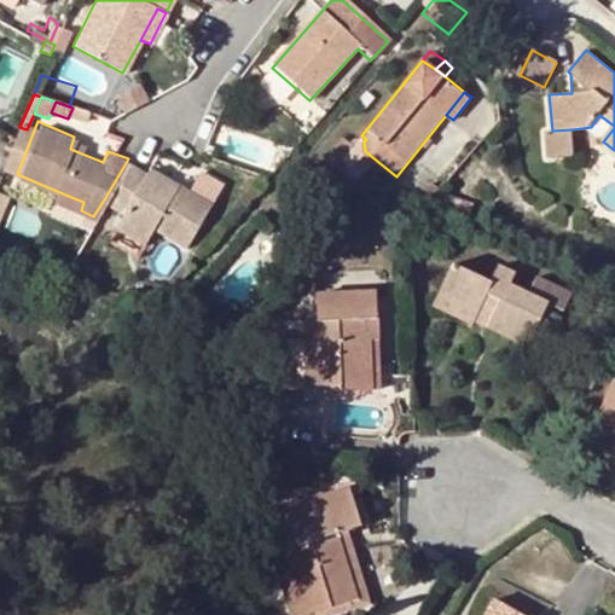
[(575,155),(573,129),(552,131),(546,131),(547,157),(575,155)]
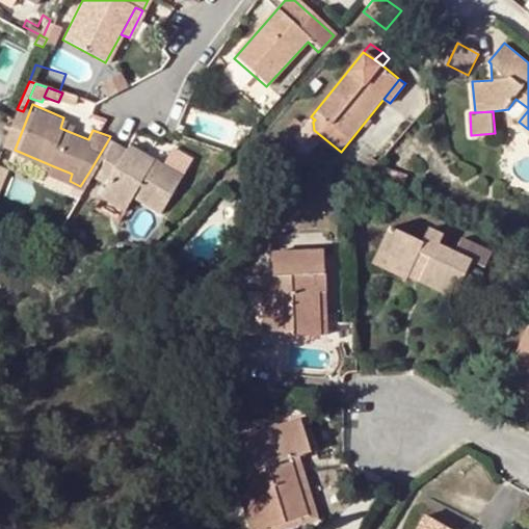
[(295,115),(286,128),(294,134),(306,123),(295,115)]
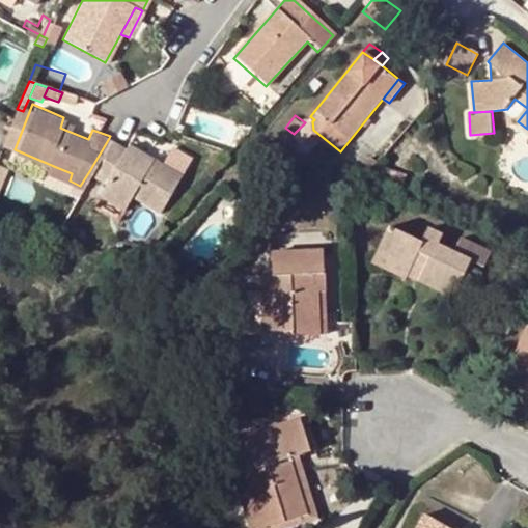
[(72,120),(63,117),(60,128),(67,131),(72,120)]
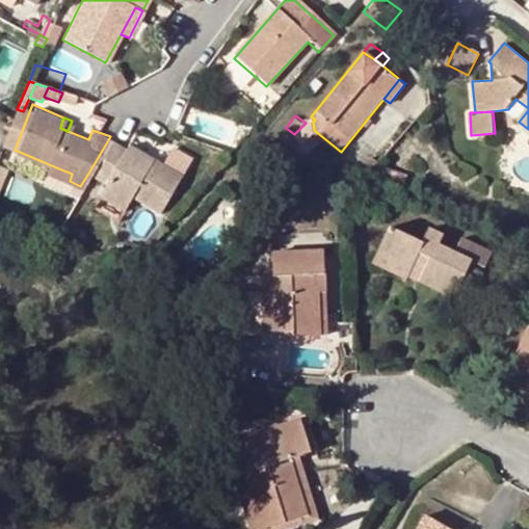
[(306,123),(294,134),(296,136),(307,125),(306,123)]
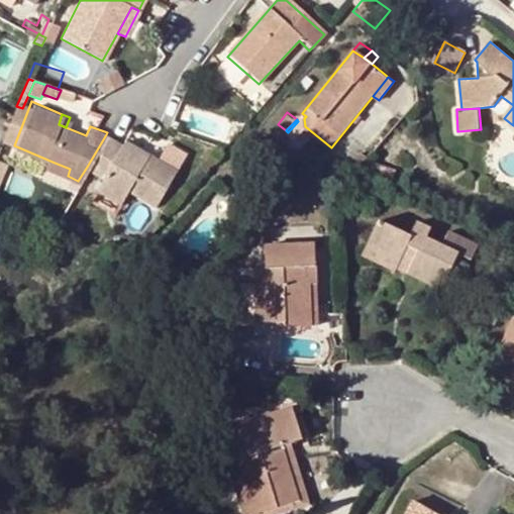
[(100,174),(93,186),(118,201),(125,190),(151,207),(186,155),(166,142),(157,158),(153,156),(145,158),(138,153),(138,146),(124,138),(121,143),(106,134),(87,167),(100,174)]
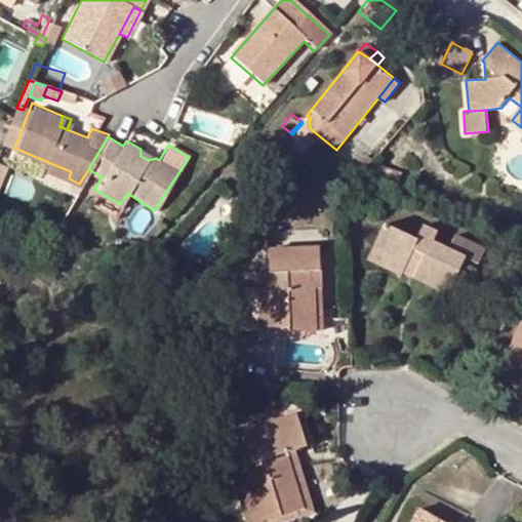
[(141,156),(148,160),(156,158),(141,149),(141,156)]
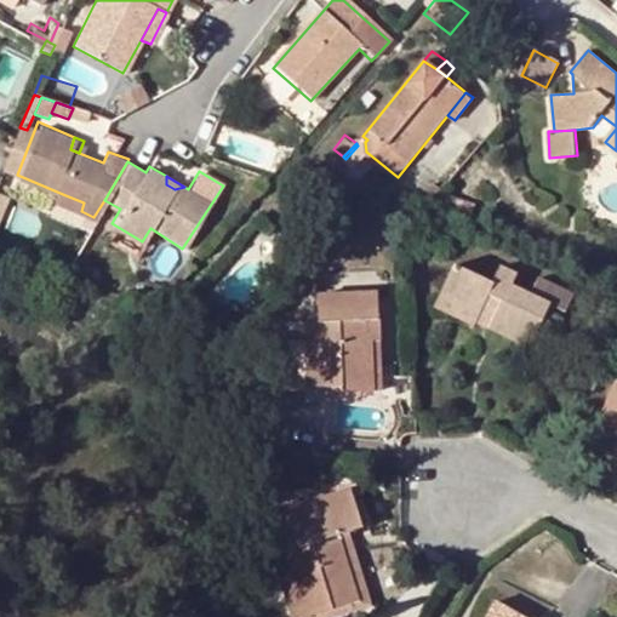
[(63,203),(81,211),(84,203),(66,195),(63,203)]
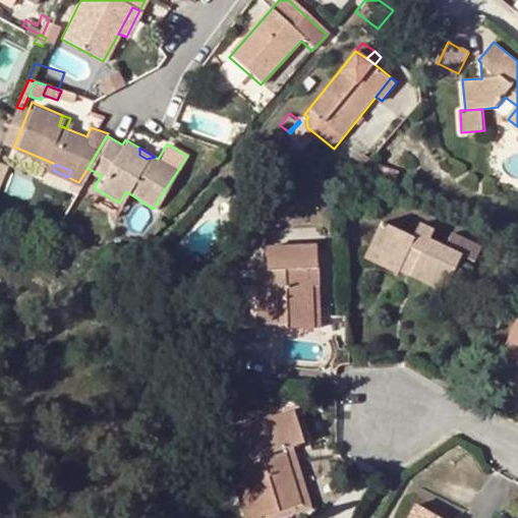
[(112,213),(119,203),(94,187),(89,197),(112,213)]
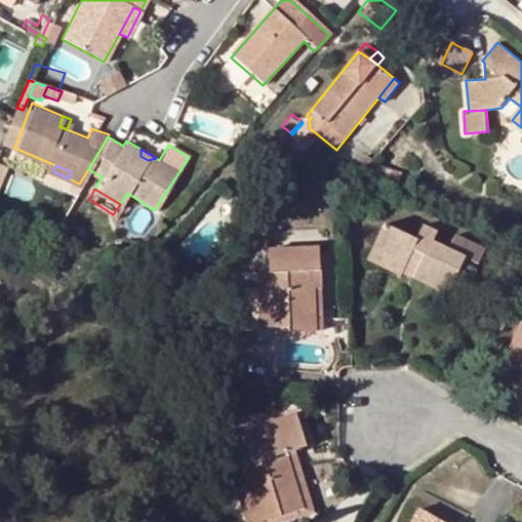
[(240,208),(236,218),(246,224),(250,213),(240,208)]
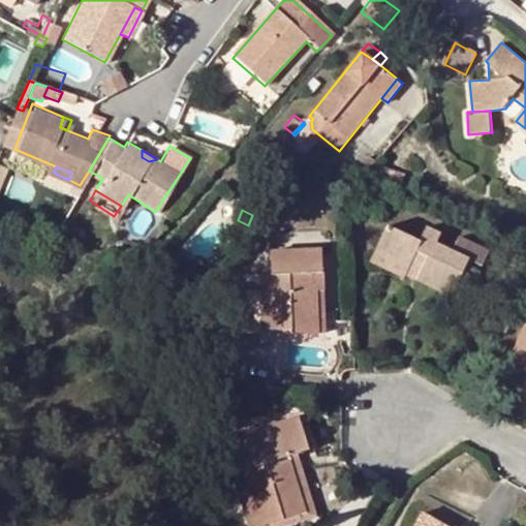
[(389,225),(377,249),(411,264),(414,257),(426,263),(419,280),(454,297),(470,259),(485,266),(492,250),(462,236),(456,248),(439,241),(443,231),(428,224),(421,240),(389,225)]
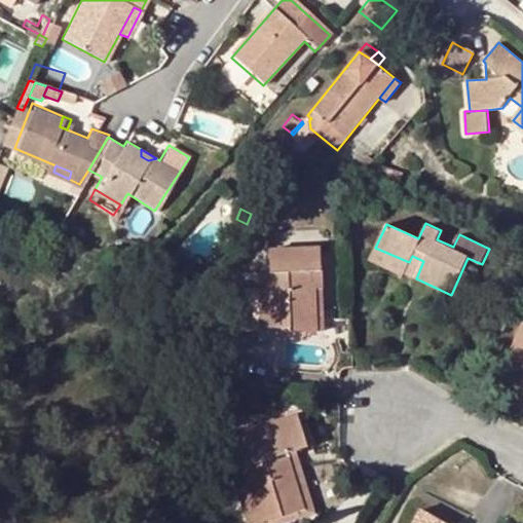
[(316,330),(314,290),(323,289),(321,246),(270,247),(272,272),(236,273),(239,328),(243,328),(292,326),(292,331),(316,330)]
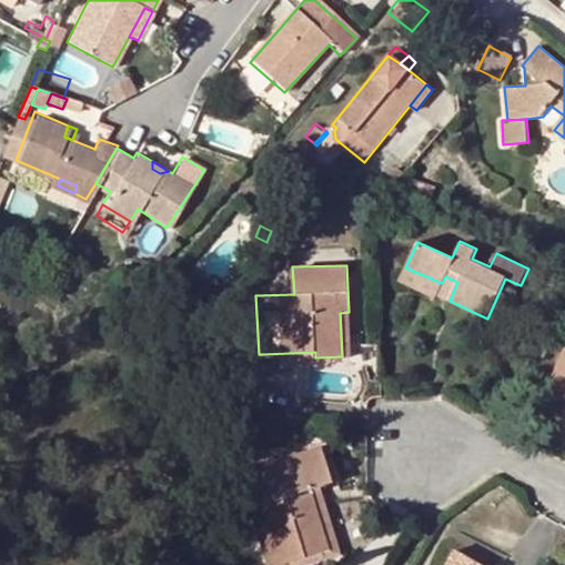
[(401,279),(450,301),(457,282),(445,276),(442,283),(405,268),(401,279)]
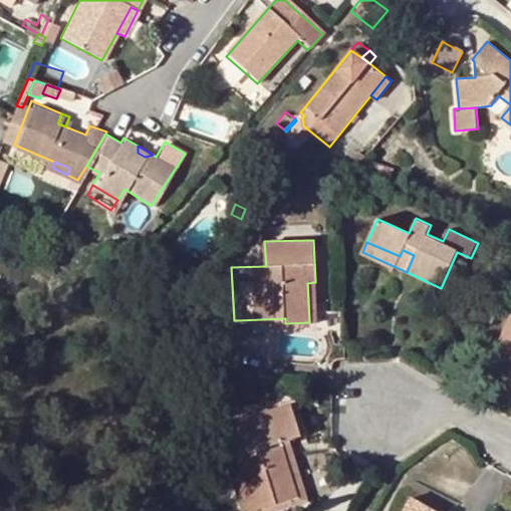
[(316,322),(315,282),(307,283),(309,322),(316,322)]
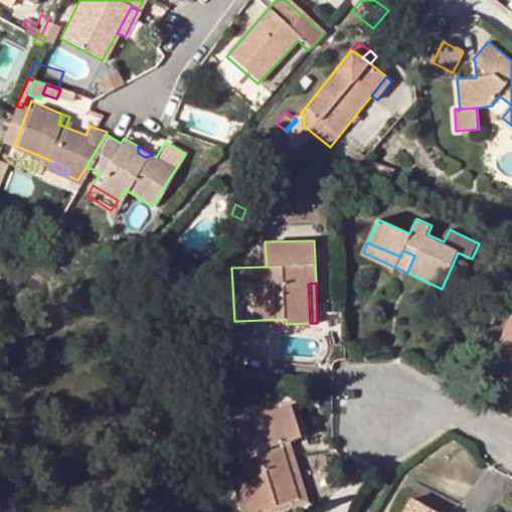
[(511,322),(489,369),(511,379),(511,322)]
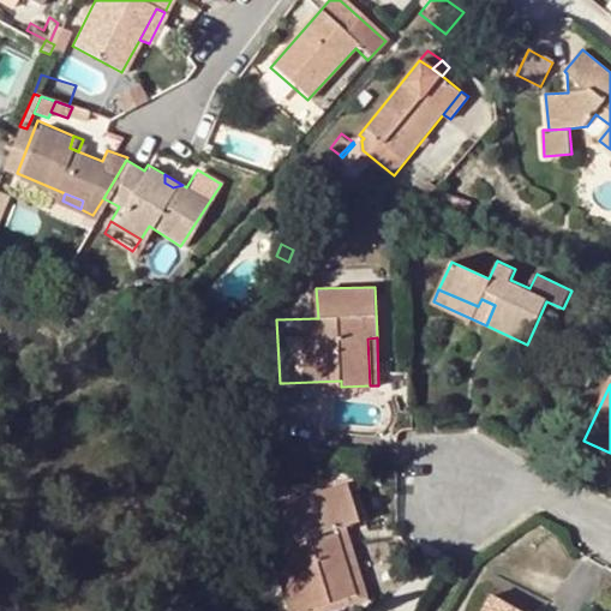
[(291,610),(297,610),(315,605),(358,592),(337,526),(348,522),(361,519),(351,483),(259,510),(291,610)]
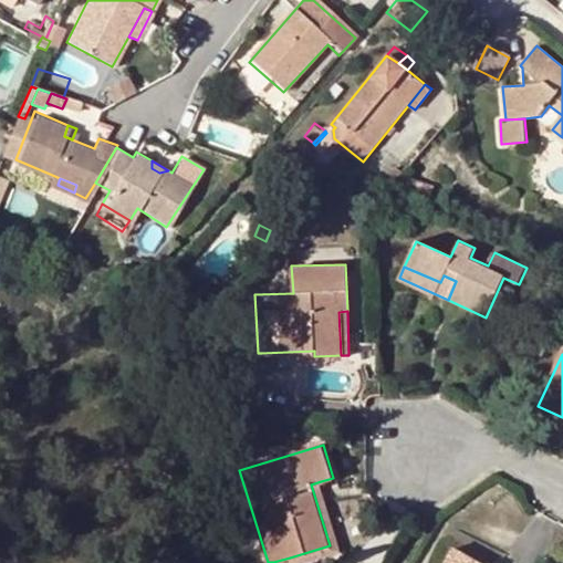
[(300,562),(341,551),(321,481),(311,485),(330,545),(290,558),(291,562),(300,562)]
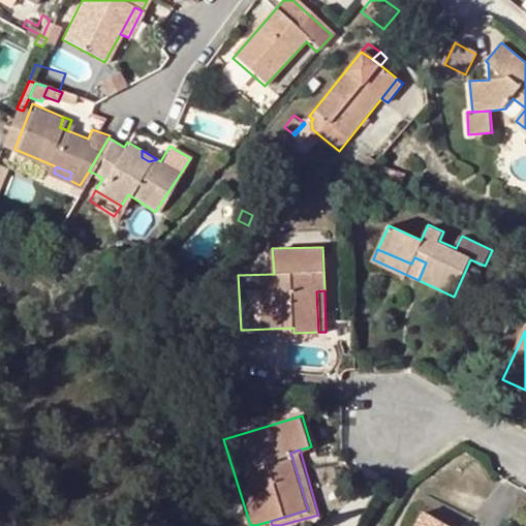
[(451,525),(425,511),(415,525),(451,525)]
